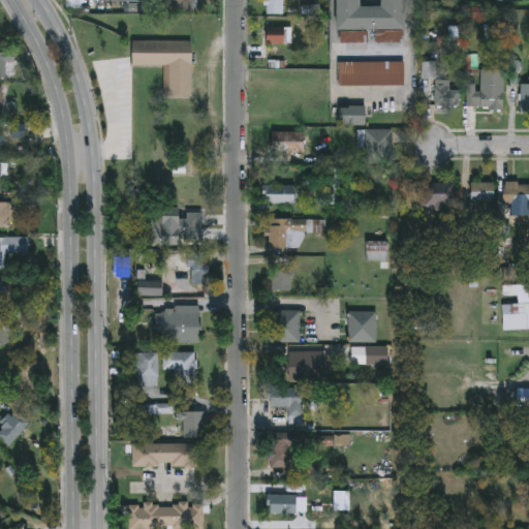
[(66,0),(66,10),(84,10),(83,0),(66,0)]
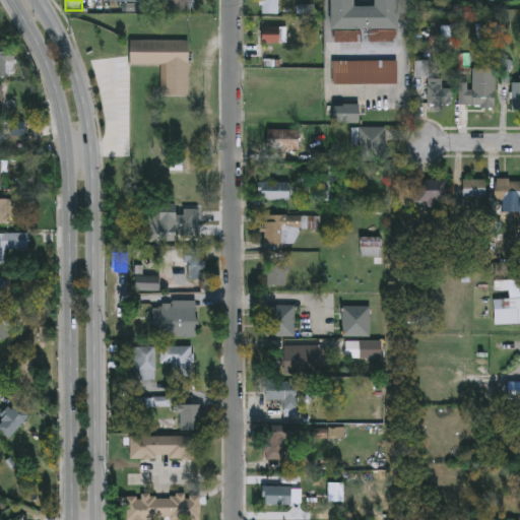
[(280,0),(280,11),(263,11),(263,0),(280,0)]
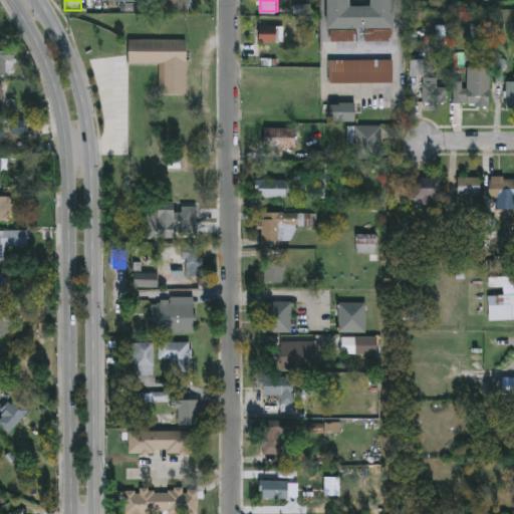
[(327,28),(326,0),(394,0),(394,28),(327,28)]
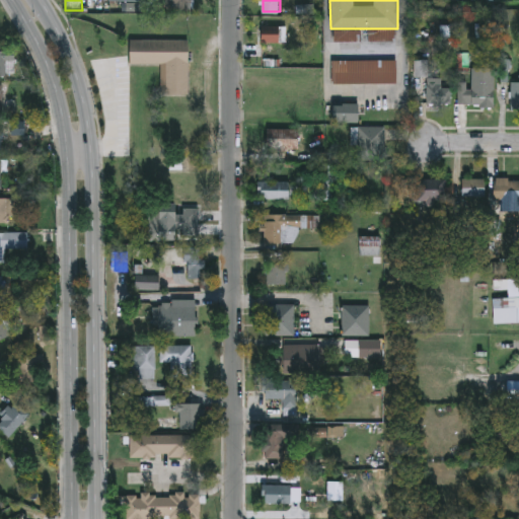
[(264,41),(264,28),(281,28),(281,41),(264,41)]
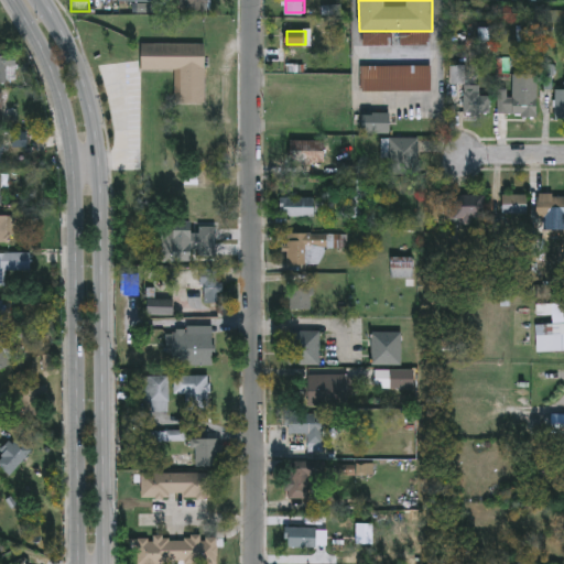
[(141,71),(142,44),(205,44),(205,104),(175,104),(175,71),(141,71)]
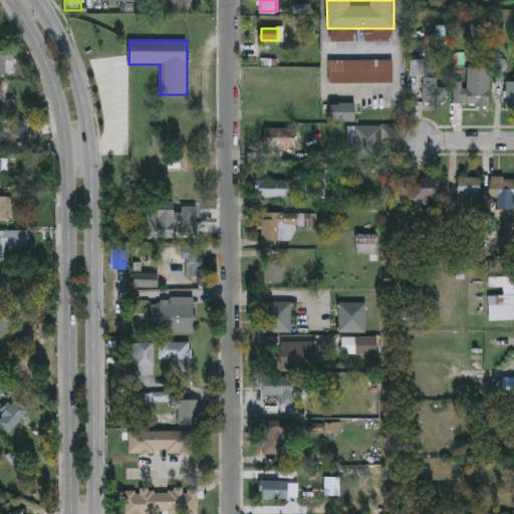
[(0,75),(0,51),(15,51),(15,75),(0,75)]
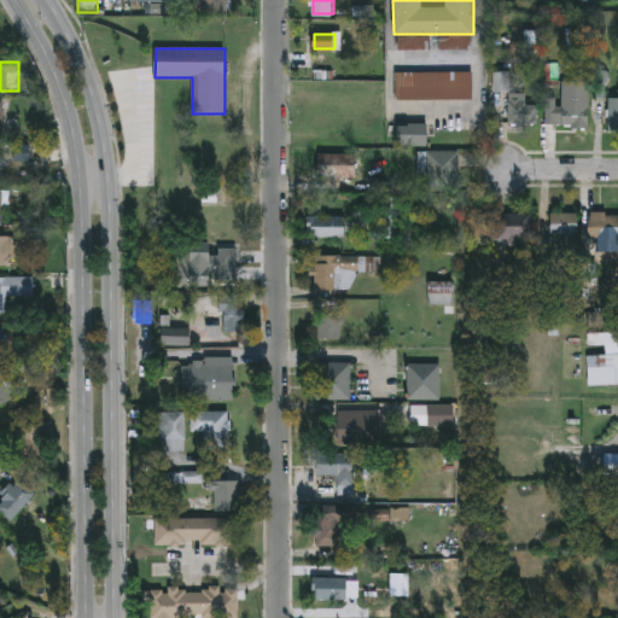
[(473,98),(396,98),(396,70),(473,70),(473,98)]
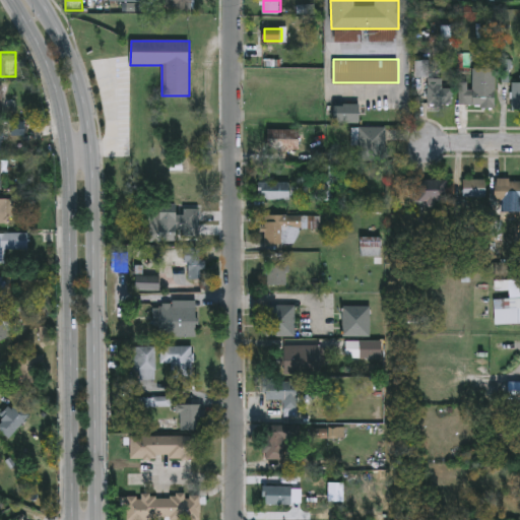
[(472,78),(472,67),(496,67),(496,105),(459,105),(459,78),(472,78)]
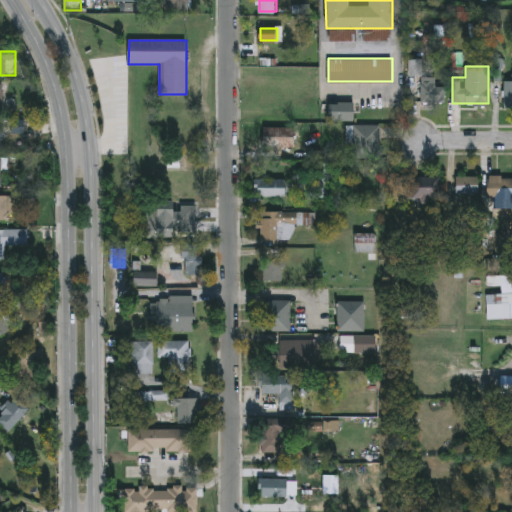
[(422,102),(422,76),(436,76),(436,84),(446,84),(446,102),(422,102)]
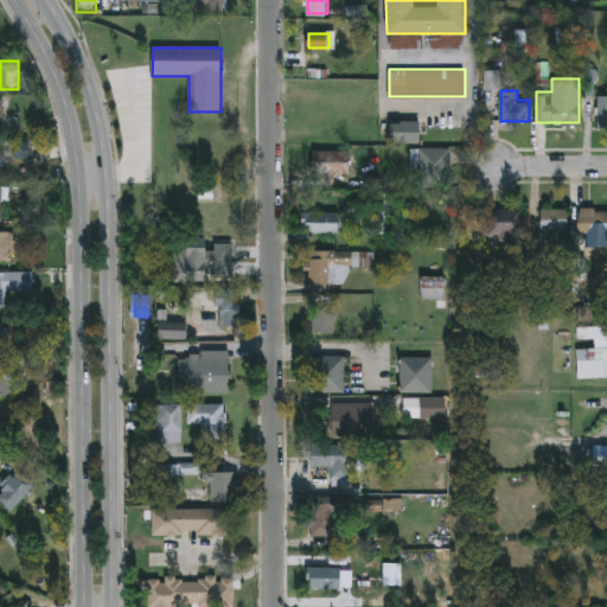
[(420,141),(393,141),(393,120),(420,120),(420,141)]
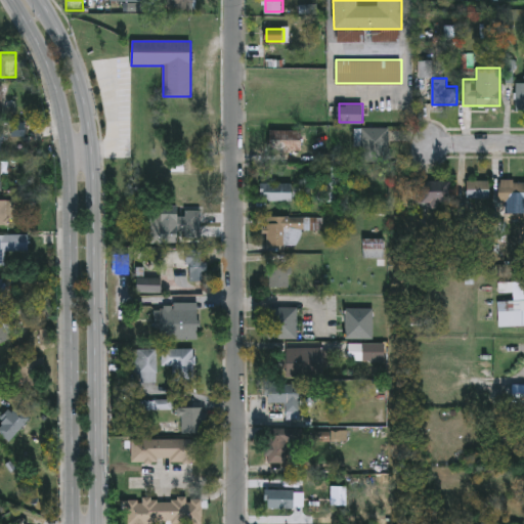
[(491,198),(467,198),(467,179),(491,179),(491,198)]
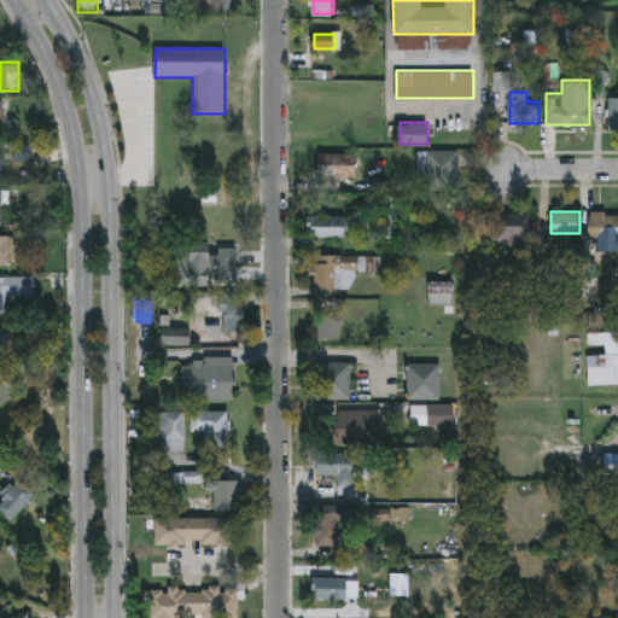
[(532,213),(532,239),(499,239),(499,213),(532,213)]
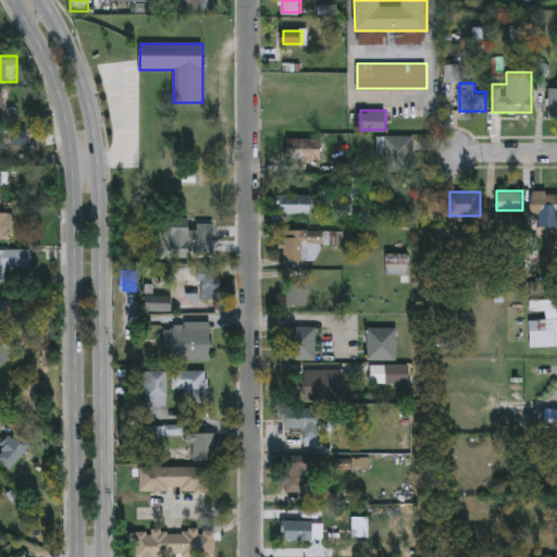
[(556,218),(533,218),(533,192),(556,192),(556,218)]
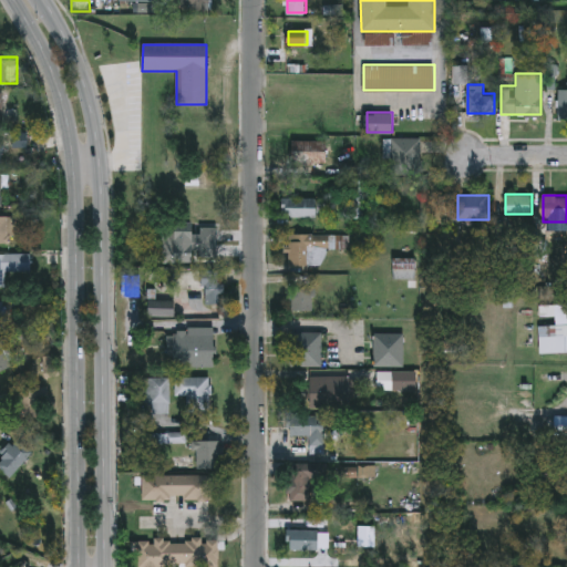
[(285,216),(285,197),(322,197),(322,216),(285,216)]
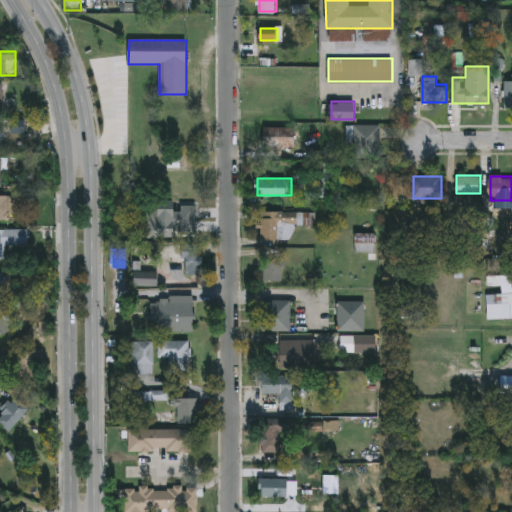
[(0,222),(0,197),(15,197),(15,222),(0,222)]
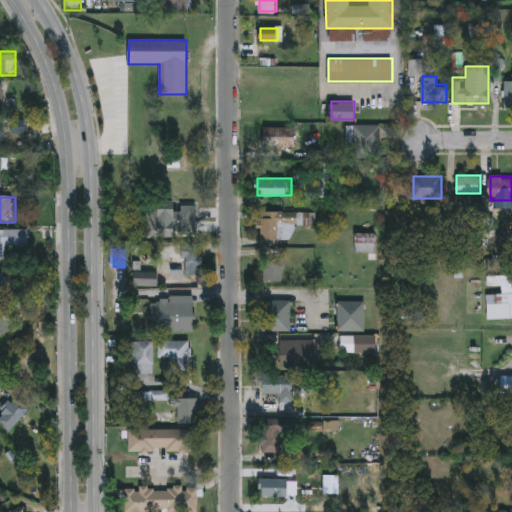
[(145,200),(172,200),(172,211),(180,211),(180,206),(195,206),(195,234),(180,234),(180,225),(172,225),(172,236),(145,236),(145,200)]
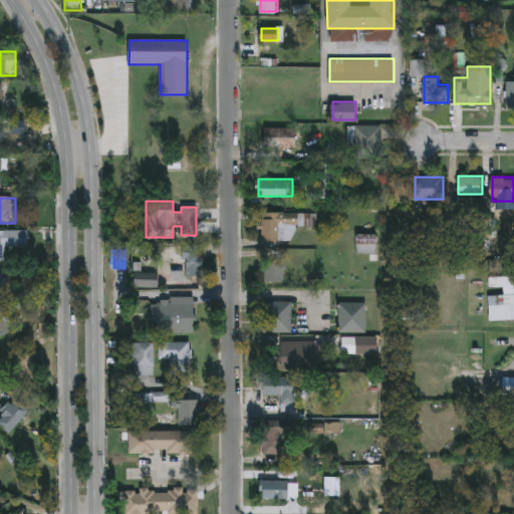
[(262,240),(262,212),(294,212),(294,240),(262,240)]
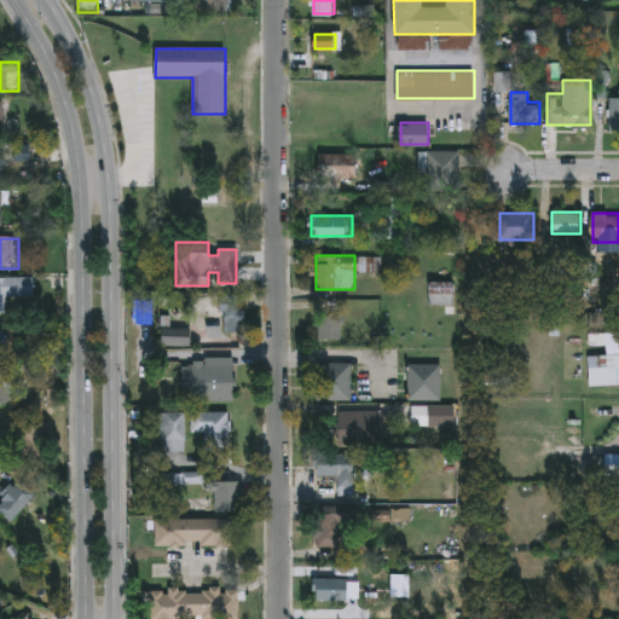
[(0,316),(0,279),(34,279),(34,300),(6,300),(6,316),(0,316)]
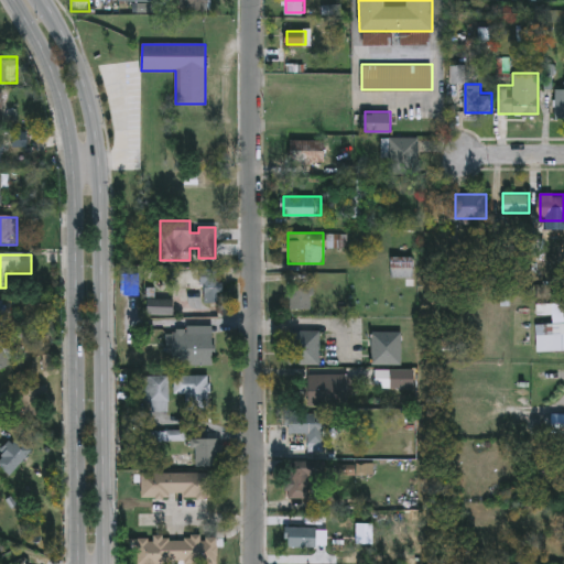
[(414,256),(414,277),(391,277),(391,256),(414,256)]
